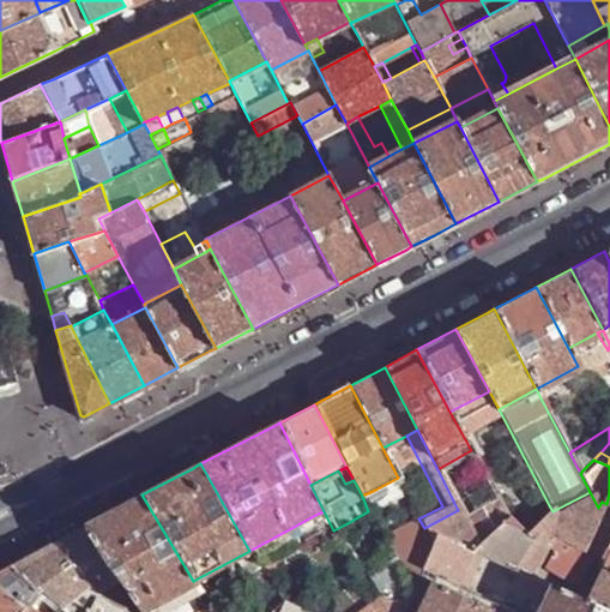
[(375,490),(362,496),(368,511),(375,526),(384,538),(397,531),(375,490)]
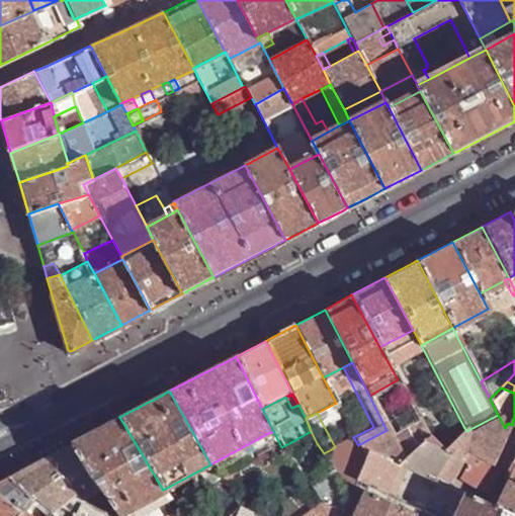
[(505,428),(498,415),(466,431),(463,426),(444,440),(458,449),(489,464),(505,428)]
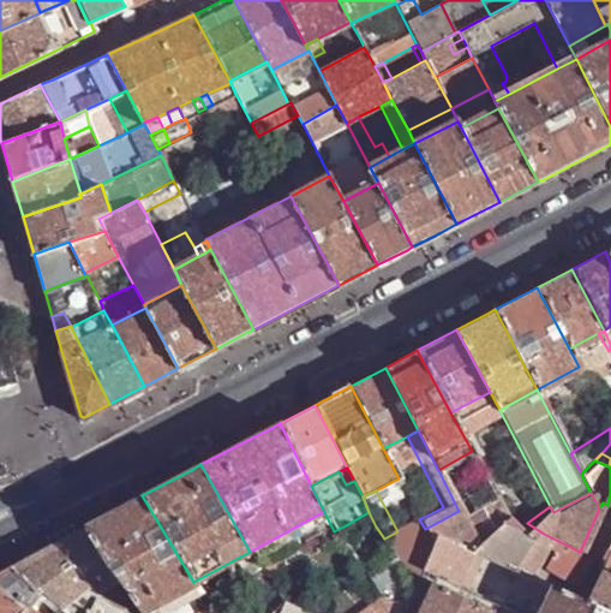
[(137,498),(84,527),(102,559),(103,558),(112,575),(132,612),(141,612),(196,584),(193,582),(142,495),(137,498)]
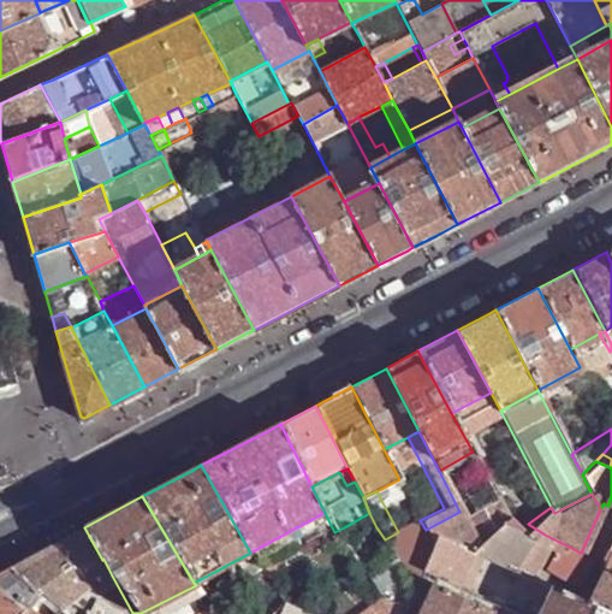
[(462,514),(477,545),(506,514),(495,496),(462,514)]
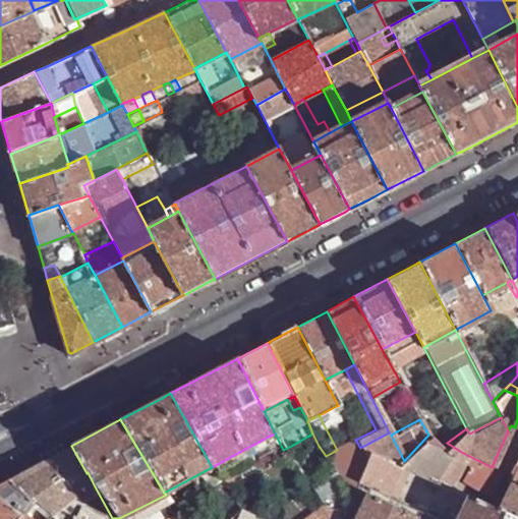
[(492,467),(490,472),(498,475),(501,477),(502,477),(517,441),(517,428),(515,427),(511,425),(508,430),(492,467)]
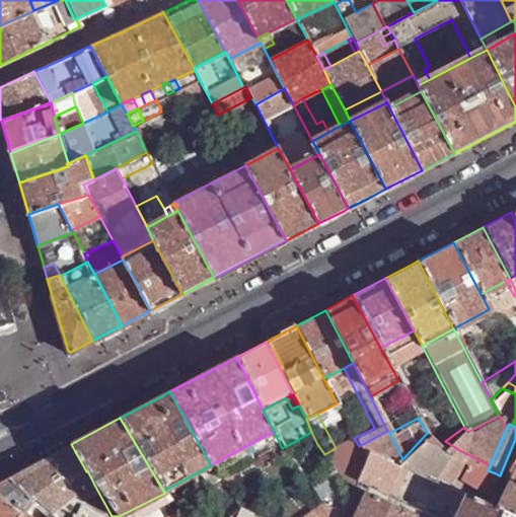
[(387,431),(359,446),(364,458),(367,451),(398,465),(402,459),(389,433),(387,431)]
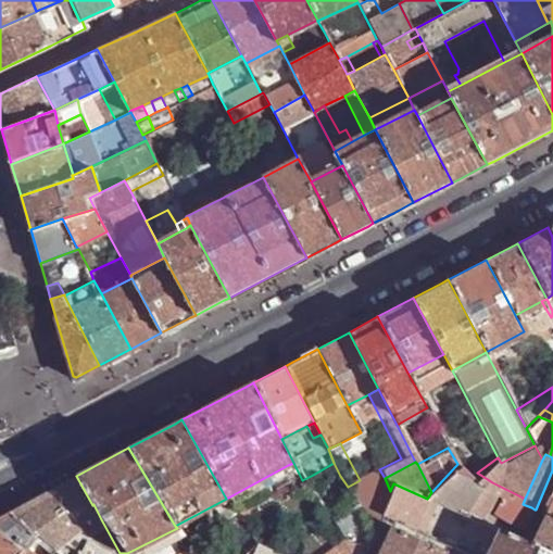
[(431,492),(427,499),(439,504),(444,506),(470,518),(476,520),(490,490),(470,478),(457,464),(431,492)]
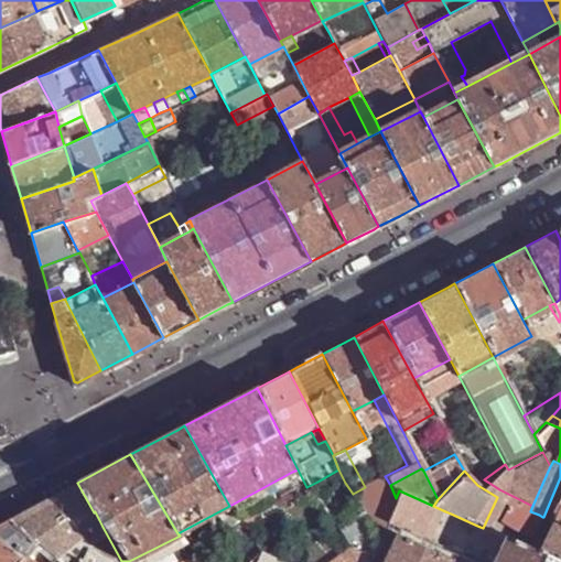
[(365,487),(353,494),(370,527),(376,541),(386,520),(396,498),(390,485),(385,476),(365,487)]
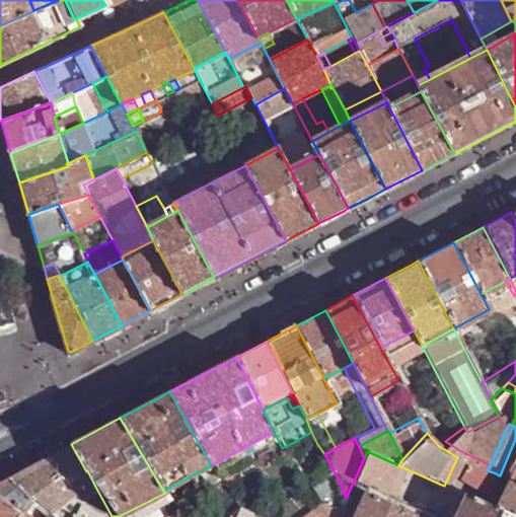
[(459,450),(445,441),(439,446),(457,457),(459,450)]
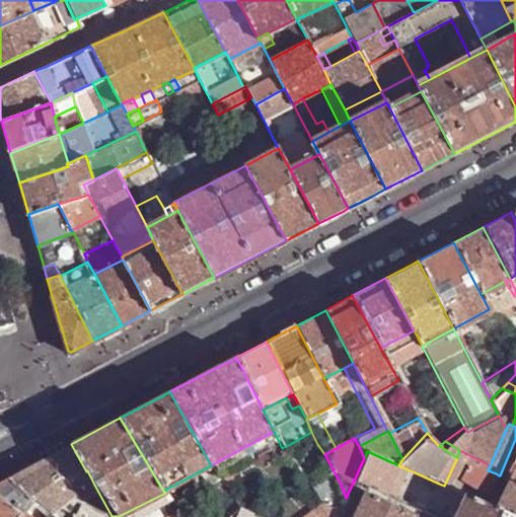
[(282,448),(288,458),(297,453),(292,443),(282,448)]
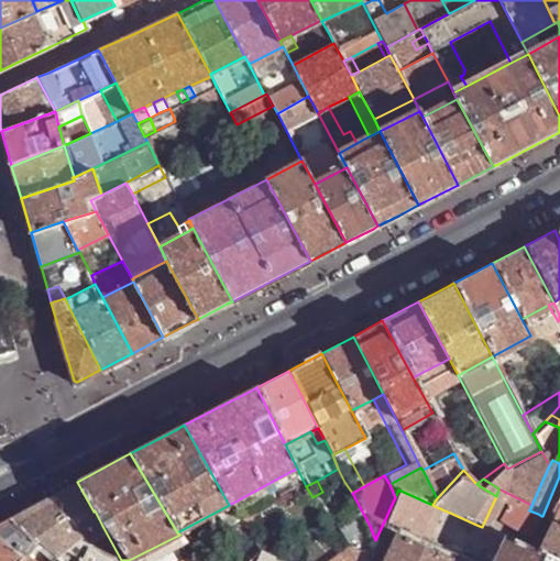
[(77,482),(9,518),(29,541),(32,539),(62,560),(65,560),(75,543),(77,543),(102,526),(95,510),(94,512),(77,482)]
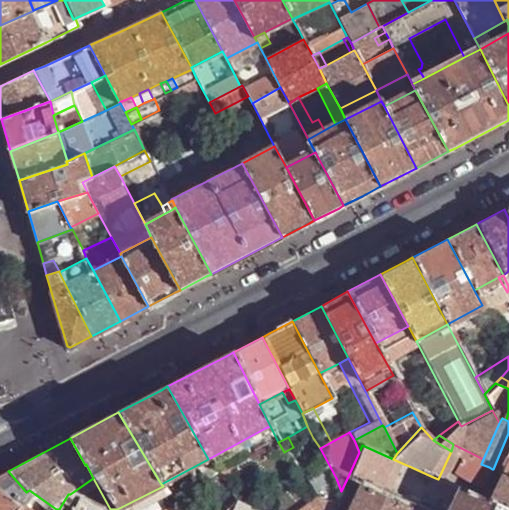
[(320,448),(313,438),(294,448),(293,447),(284,452),(314,495),(336,478),(320,448)]
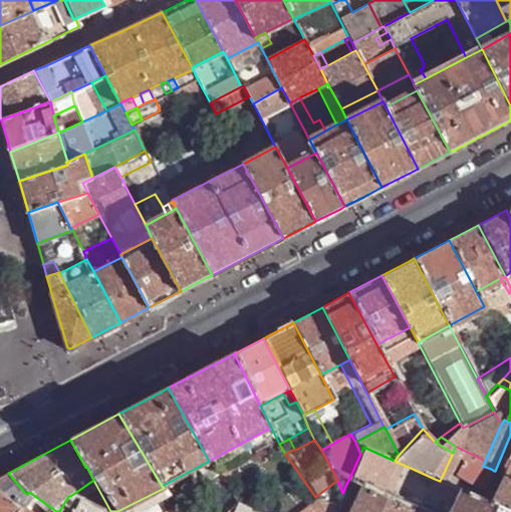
[(458,456),(451,471),(480,488),(486,478),(487,475),(491,469),(483,466),(485,461),(455,446),(453,453),(458,456)]
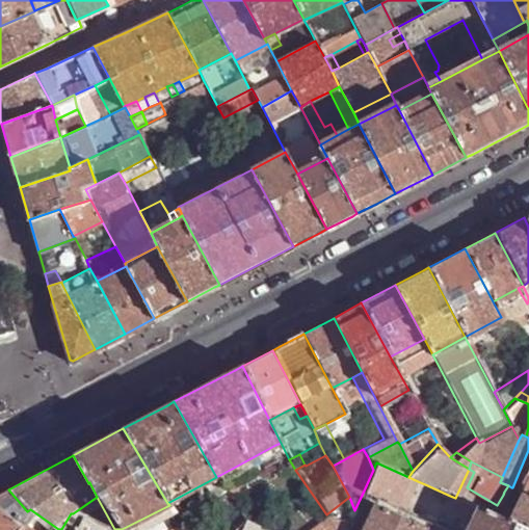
[(373,470),(364,491),(395,505),(408,477),(376,462),(373,470)]
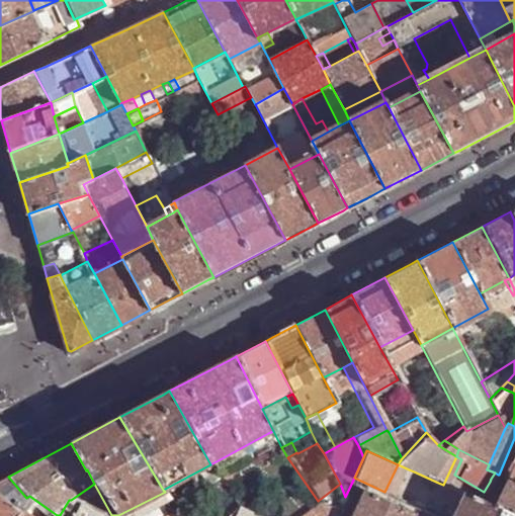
[(398,464),(384,492),(396,498),(402,485),(406,476),(409,469),(398,464)]
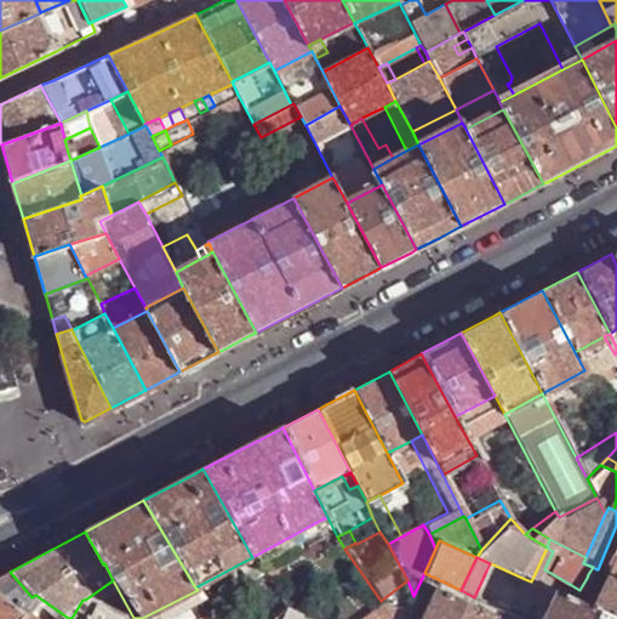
[(490,563),(486,571),(492,574),(496,566),(490,563)]
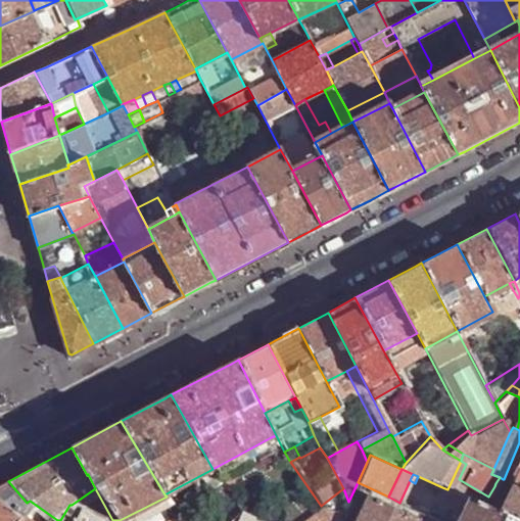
[(0,520),(57,520),(30,501),(27,503),(8,481),(0,485),(0,520)]
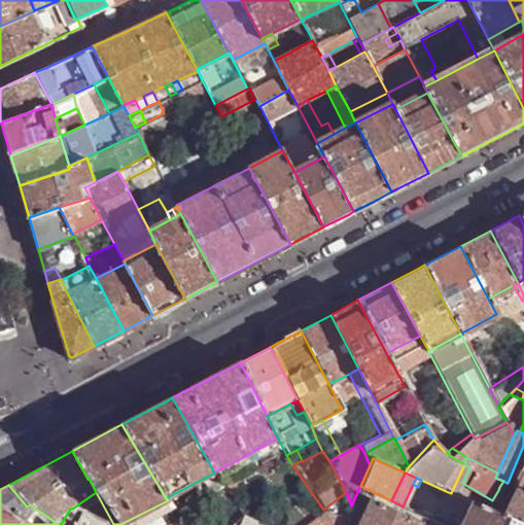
[(523,524),(523,490),(516,486),(501,516),(521,524),(523,524)]
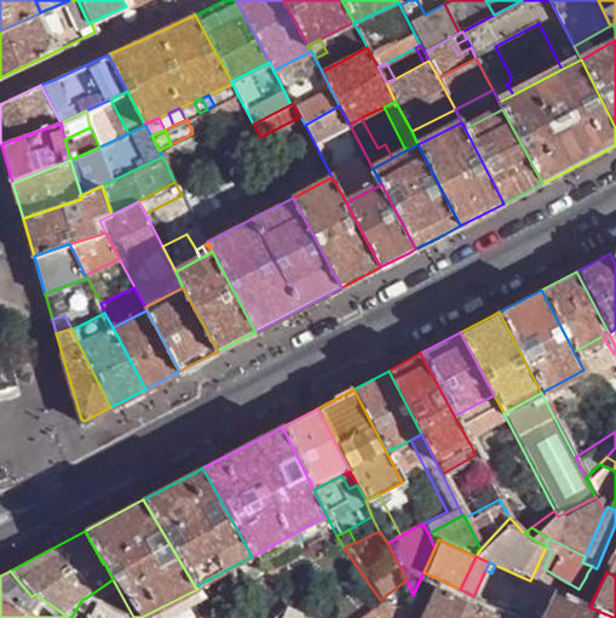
[(586,577),(579,589),(582,591),(589,579),(586,577)]
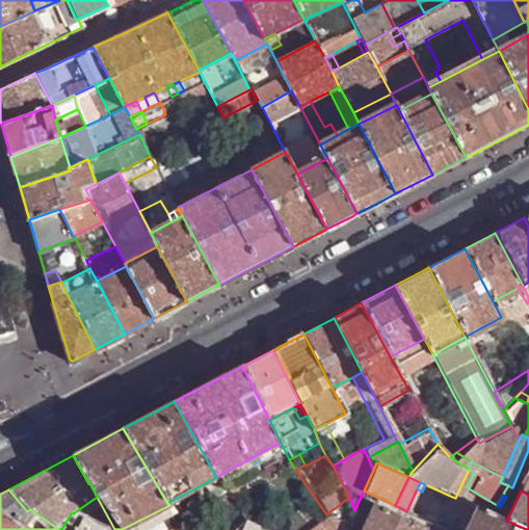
[(446,507),(460,514),(466,503),(455,498),(450,496),(446,507)]
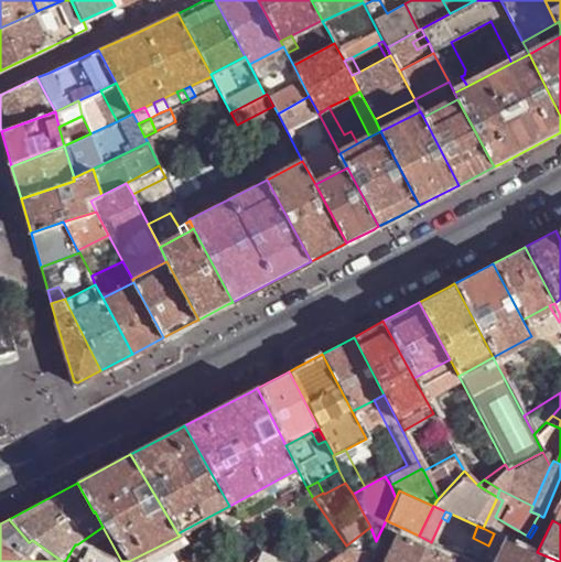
[(370,527),(346,546),(352,554),(370,552),(376,541),(370,527)]
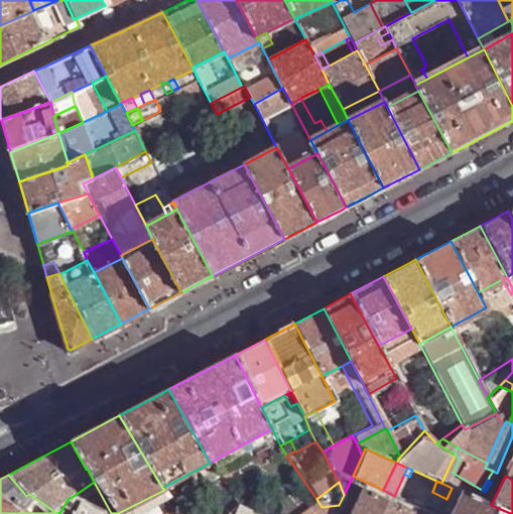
[(400,483),(394,496),(434,513),(449,513),(451,512),(442,508),(436,506),(438,501),(400,483)]
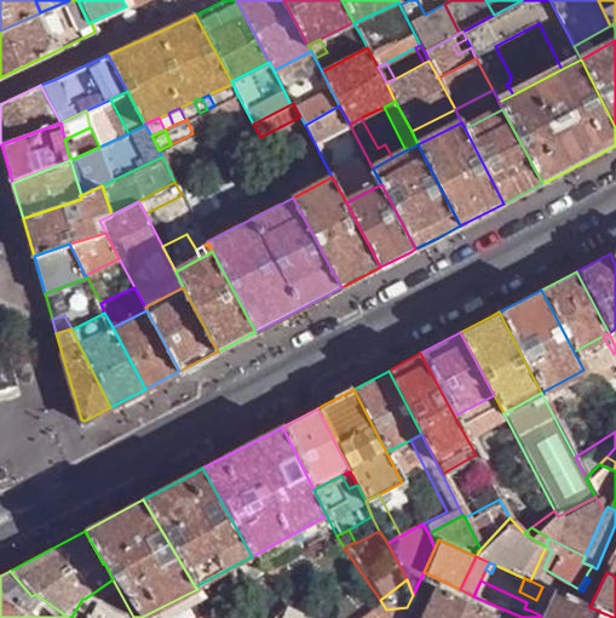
[(433,587),(418,617),(491,617),(494,614),(433,587)]
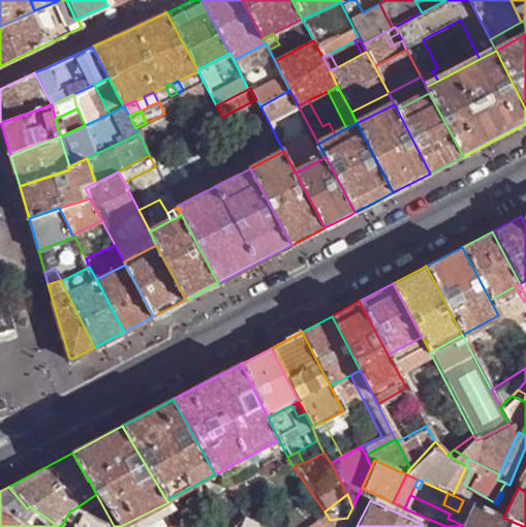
[(187,526),(168,502),(121,526),(187,526)]
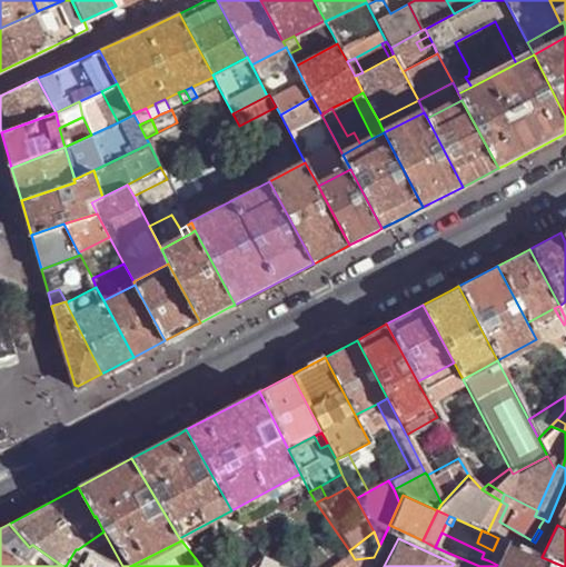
[(495,566),(563,566),(542,557),(507,543),(497,565),(495,566)]
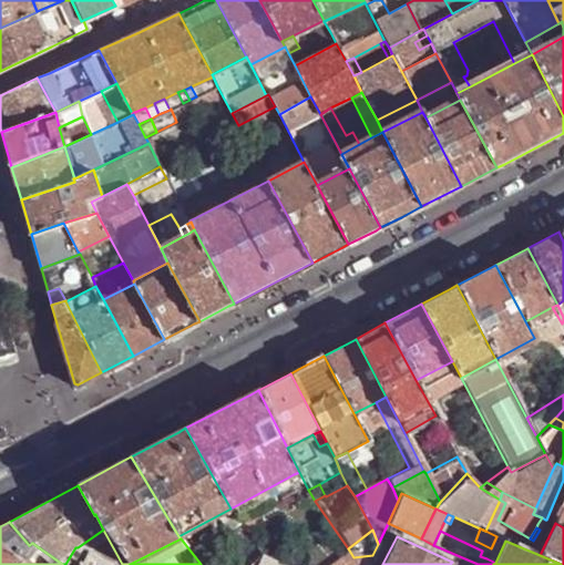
[(111,564),(112,563),(78,547),(75,547),(65,564),(111,564)]
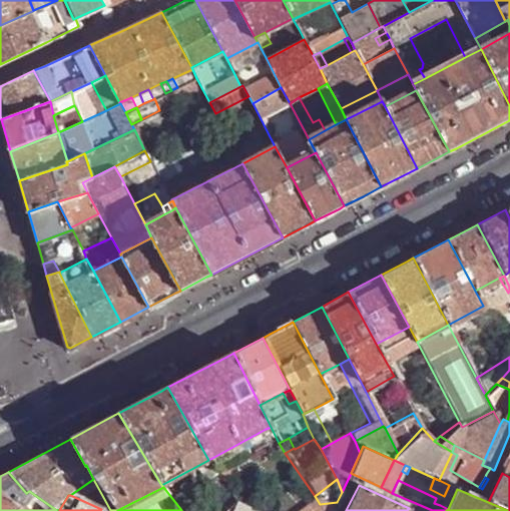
[(315,496),(295,510),(333,510),(337,502),(320,504),(315,496)]
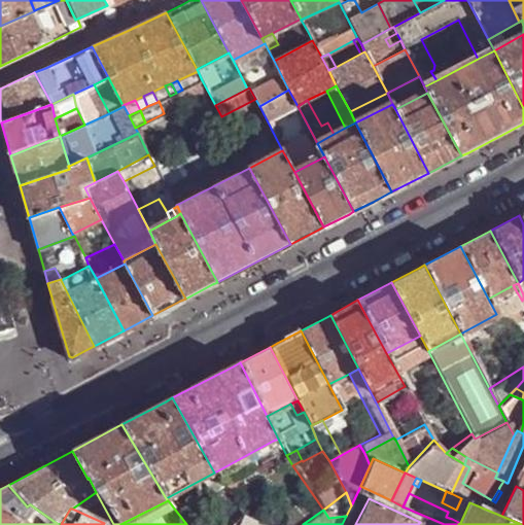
[(235,524),(240,516),(230,524),(235,524)]
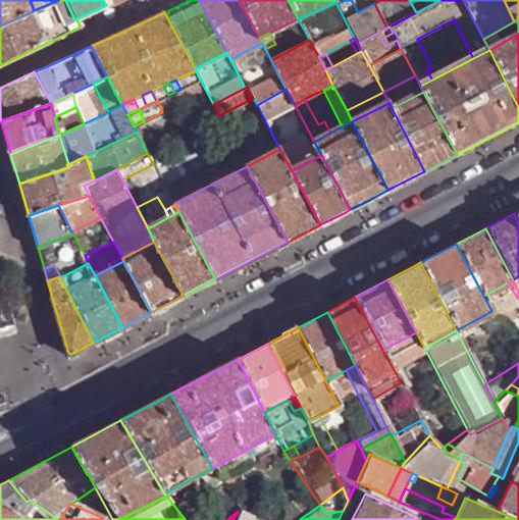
[(238,511),(232,519),(258,519),(259,519),(239,511),(238,511)]
